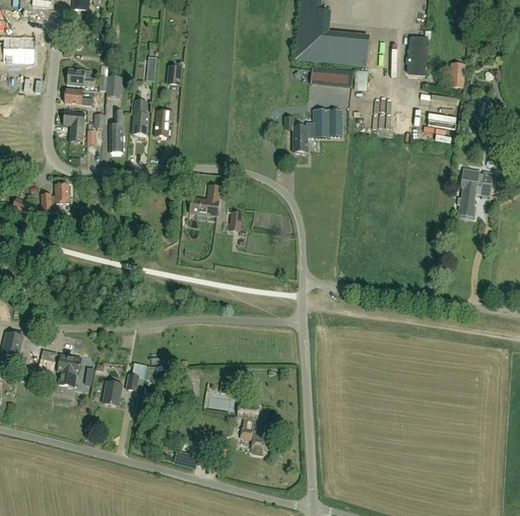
[(73,0),(72,7),(88,8),(88,0),(73,0)]
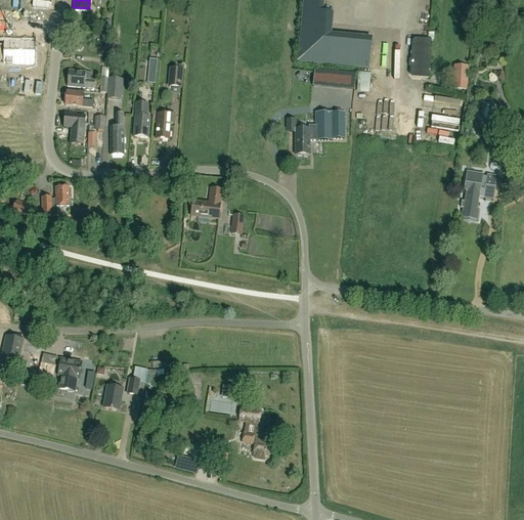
[(9,50),(30,50),(30,34),(15,34),(15,30),(0,29),(0,49),(3,50),(3,52),(9,52),(9,50)]
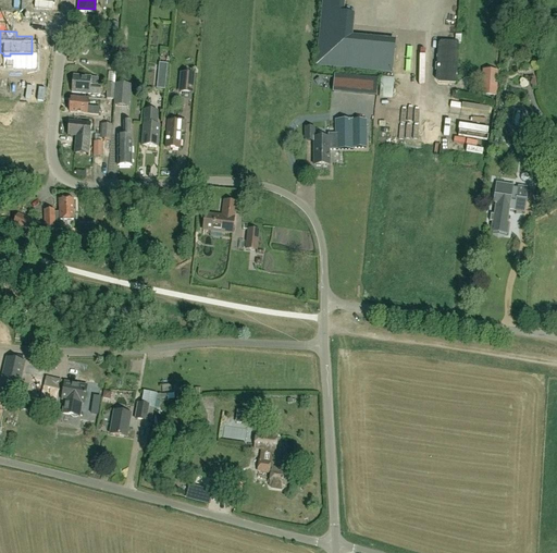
[(458,38),(441,38),(438,40),(435,76),(438,78),(456,81),(458,38)]
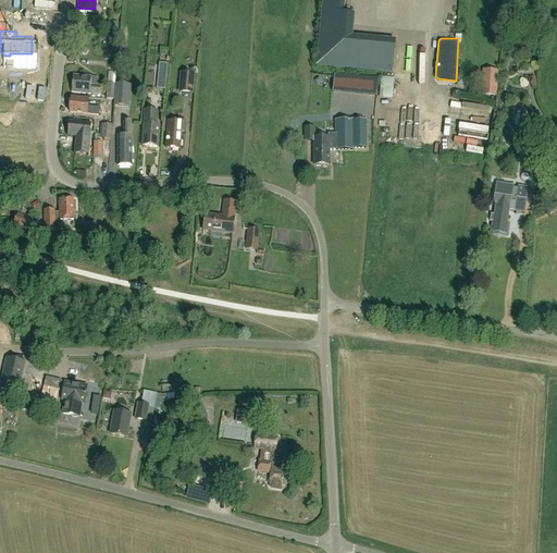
[(159,59),(159,68),(166,69),(168,60),(159,59)]
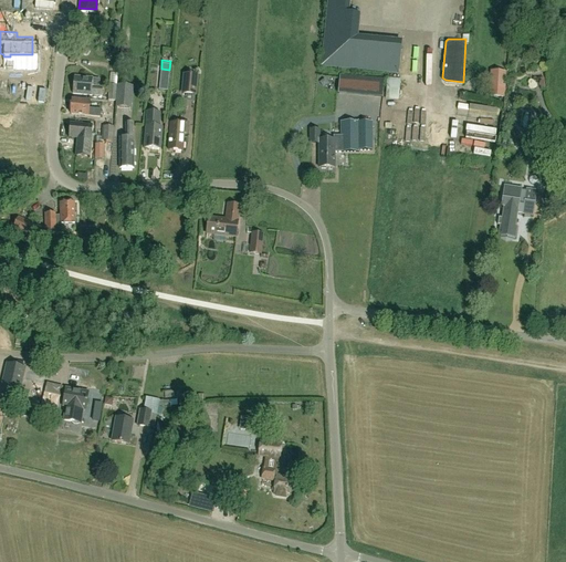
[(507,70),(494,68),(492,93),(505,94),(507,70)]
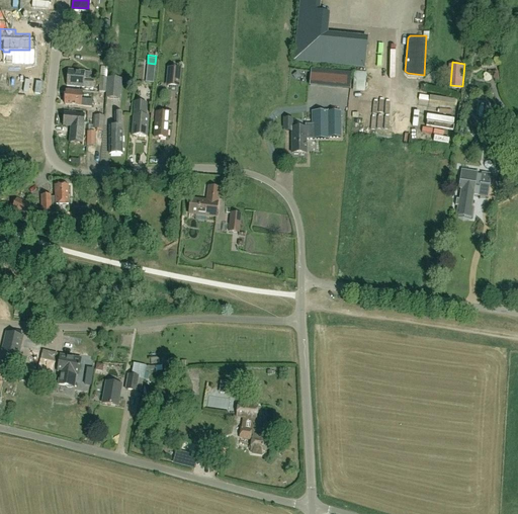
[(167,64),(166,83),(179,84),(181,66),(167,64)]
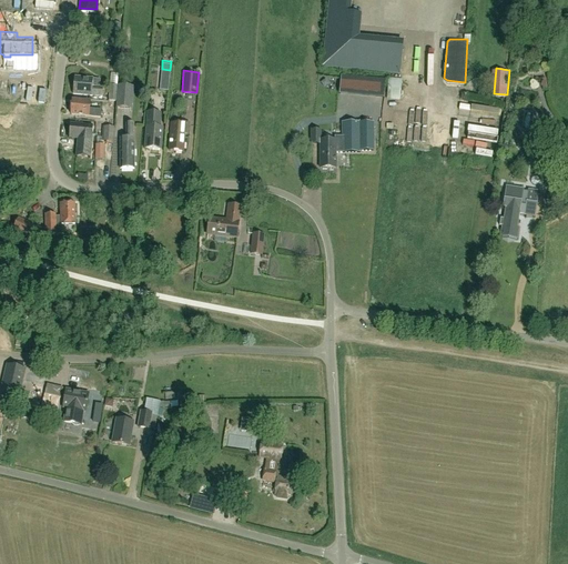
[(341,72),(338,90),(383,94),(385,77),(341,72)]
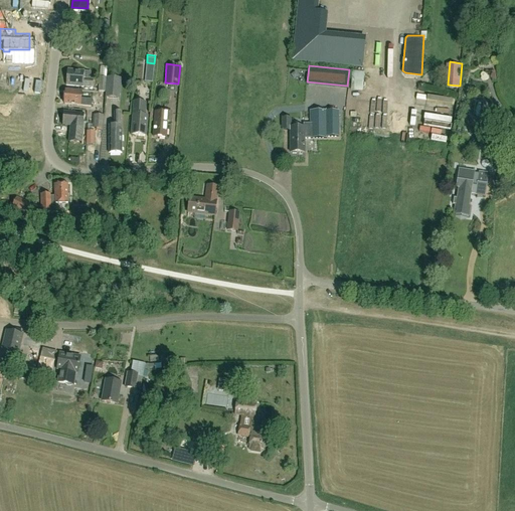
[(67,66),(66,82),(93,84),(93,76),(82,75),(83,68),(67,66)]
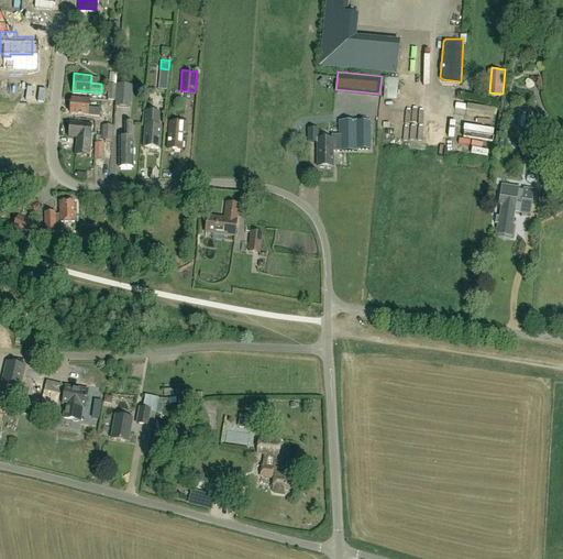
[(384,97),(397,97),(397,77),(384,76),(384,97)]
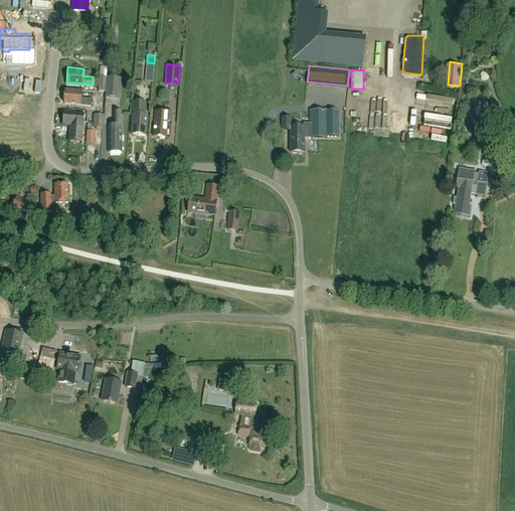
[(99,88),(106,88),(107,74),(100,73),(99,88)]
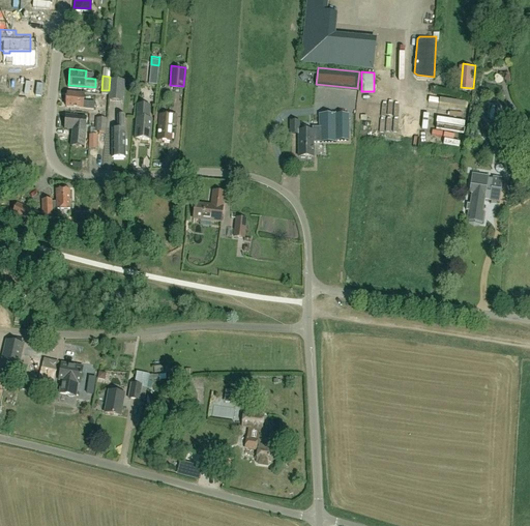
[(109,97),(123,98),(124,78),(110,77),(109,90),(109,97)]
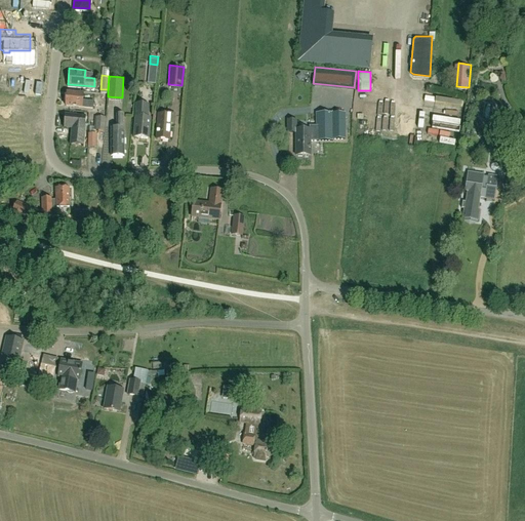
[(300,102),(319,103),(319,87),(300,87),(300,102)]
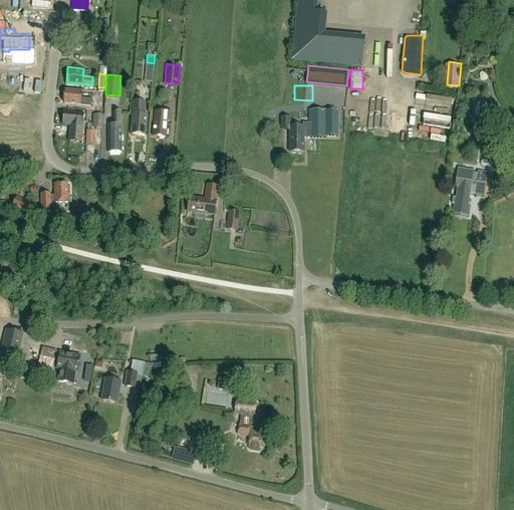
[(91,96),(81,95),(81,89),(65,88),(64,100),(90,102),(91,96)]
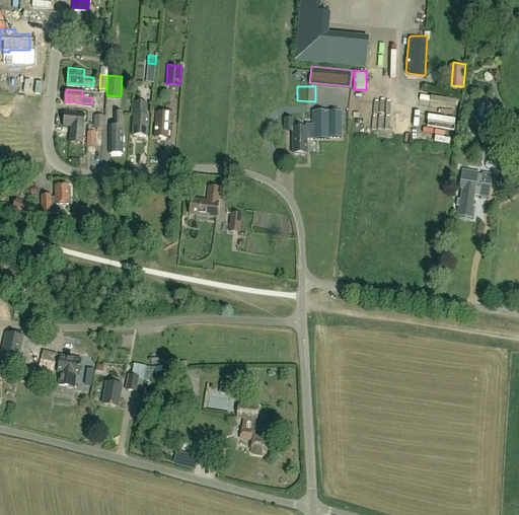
[(339,91),(339,107),(349,107),(349,91),(339,91)]
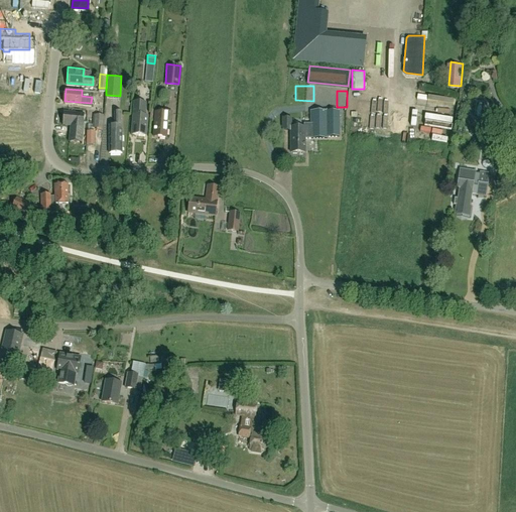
[(148,115),(145,115),(146,100),(134,99),(132,132),(147,133),(148,115)]
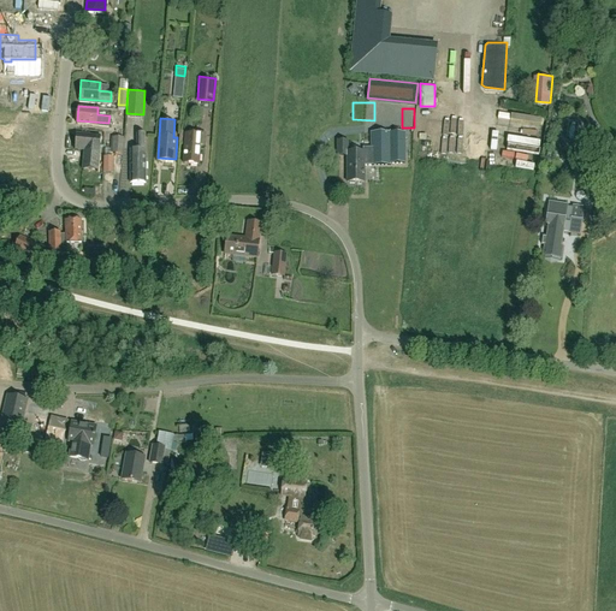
[(532,120),(532,134),(542,135),(543,120),(532,120)]
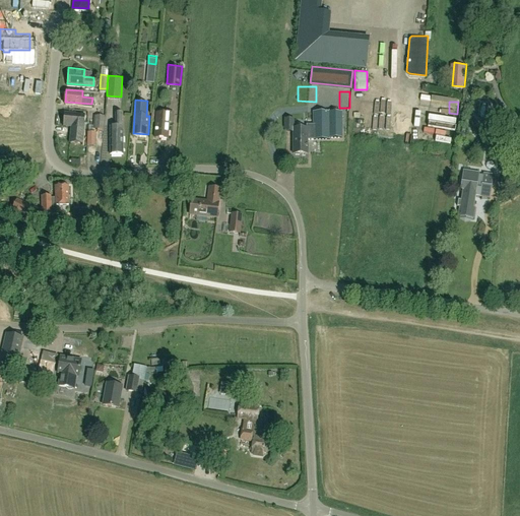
[(293,129),(294,151),(307,151),(307,136),(329,135),(329,134),(341,134),(341,108),(314,108),(314,121),(307,121),(307,125),(294,125),(294,116),(284,116),(284,129),(293,129)]
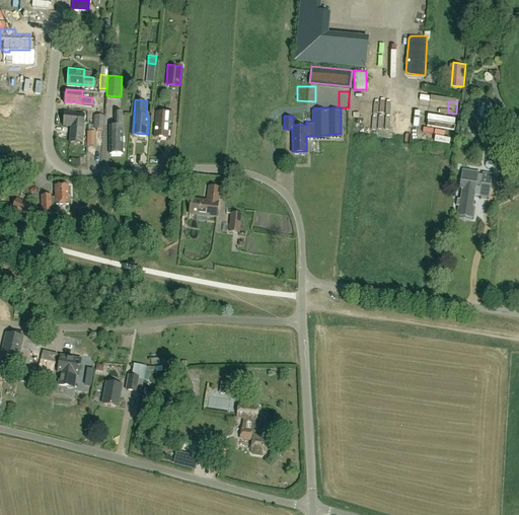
[(64,109),(63,123),(71,124),(69,140),(70,140),(70,137),(82,138),(81,141),(82,141),(85,112),(64,109)]
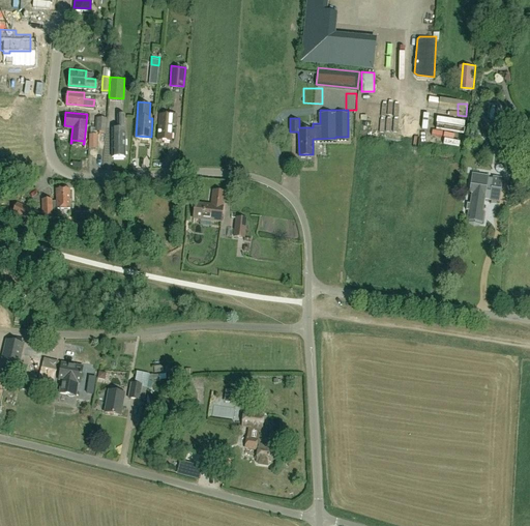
[(112,125),(112,154),(125,154),(125,112),(117,112),(117,125),(112,125)]
